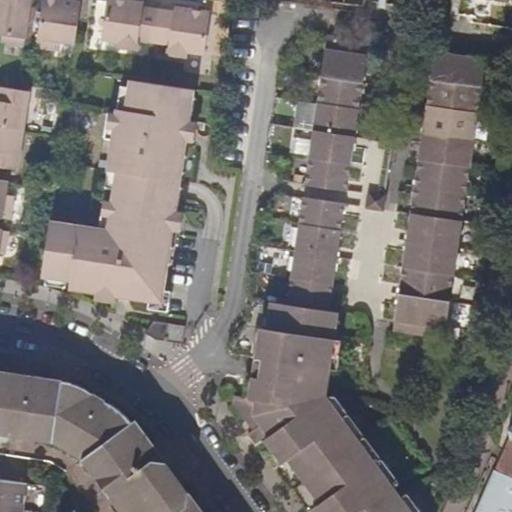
[(26,38),(32,0),(0,0),(0,33),(2,34),(1,42),(25,46),(26,38)]
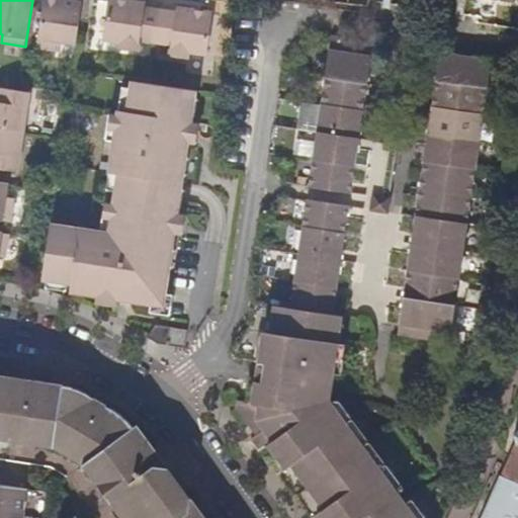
[(77,46),(84,0),(44,0),(38,39),(37,48),(60,51),(62,42),(77,46)]
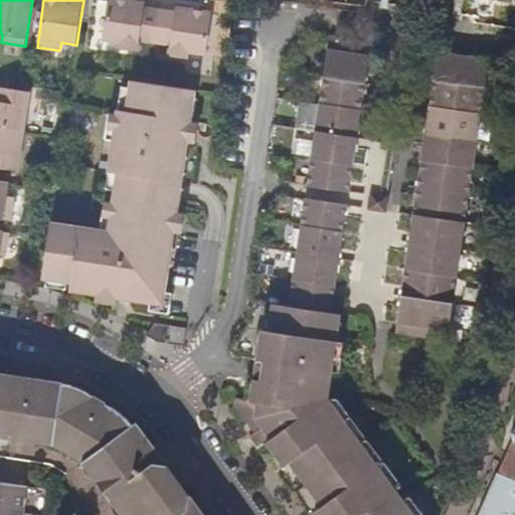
[(145,2),(132,0),(109,0),(104,40),(120,43),(119,48),(138,51),(139,45),(144,7),(145,2)]
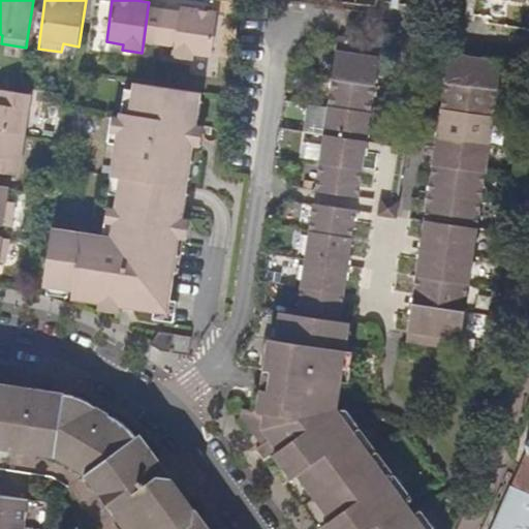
[(528,0),(288,0),(288,3),(302,2),(358,11),(359,0),(509,0),(509,1),(528,3),(528,0)]
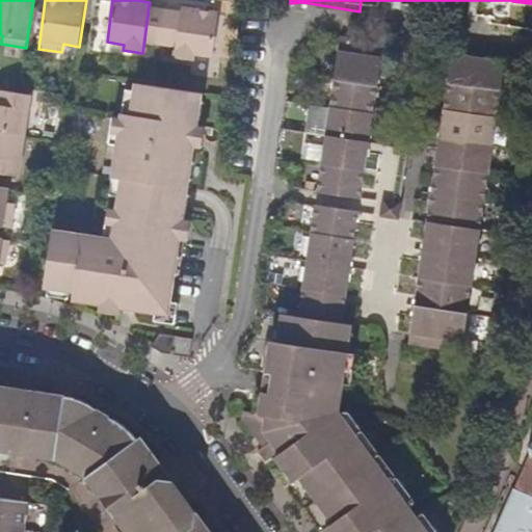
[(182,12),(180,11),(174,52),(174,57),(194,60),(195,55),(211,57),(218,11),(215,11),(183,6),(182,12)]
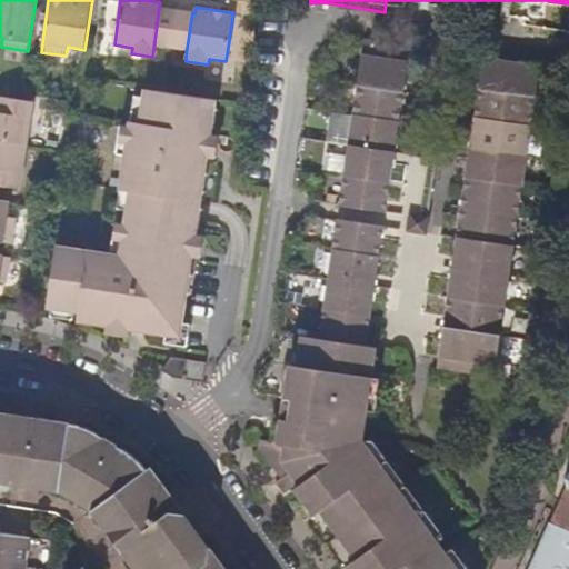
[(365,39),(341,203),(386,210),(399,120),(403,91),(408,59),(410,46),(365,39)]
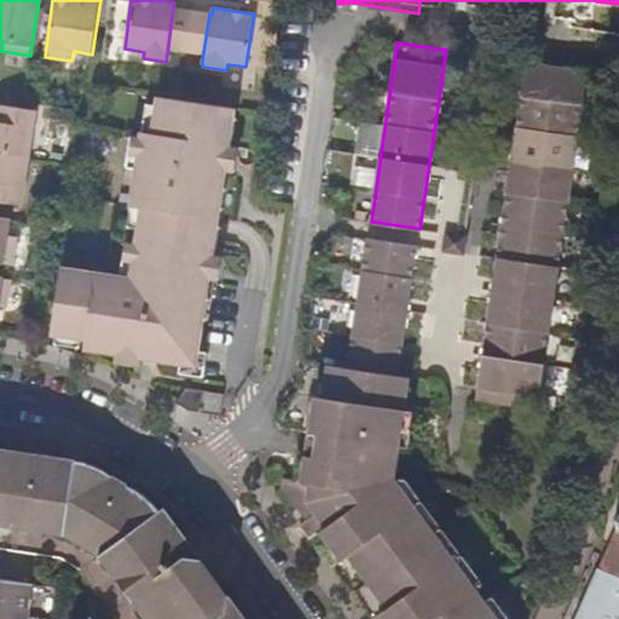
[(479,387),(478,400),(537,410),(539,397),(544,364),(549,333),(554,299),(573,169),(583,103),(588,70),(527,61),(521,93),(513,160),(508,192),(503,223),(498,255),(493,289),(484,354),(479,387)]
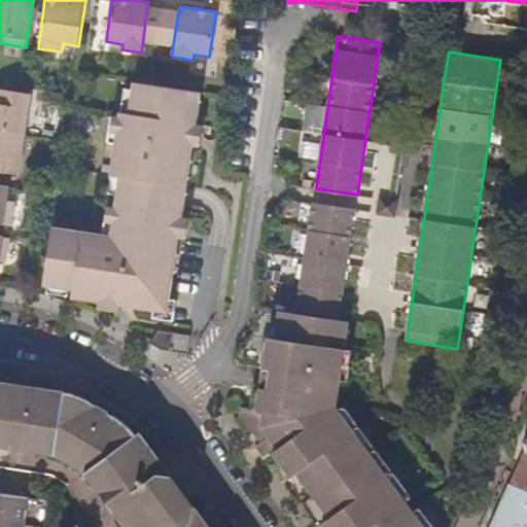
[(202,92),(153,83),(132,80),(127,112),(119,111),(109,175),(118,177),(110,235),(53,226),(50,243),(44,286),(71,289),(70,300),(168,313),(202,92)]
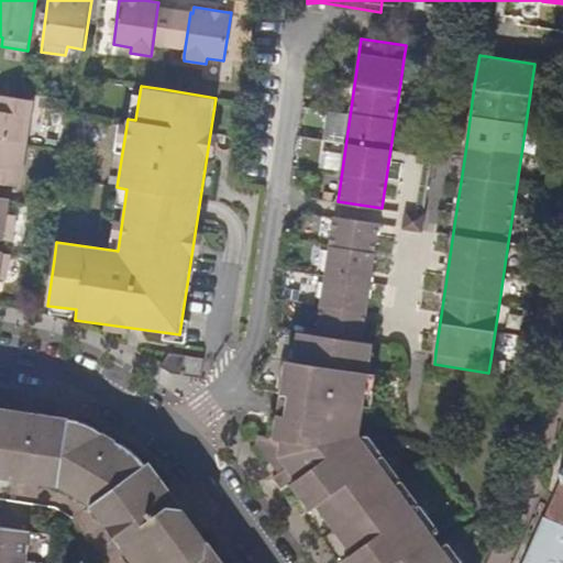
[(0,94),(0,138),(28,142),(34,100),(0,94)]
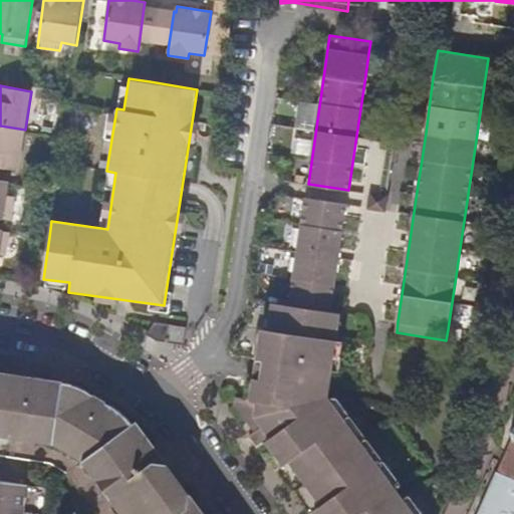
[(0,125),(0,167),(19,171),(25,130),(0,125)]
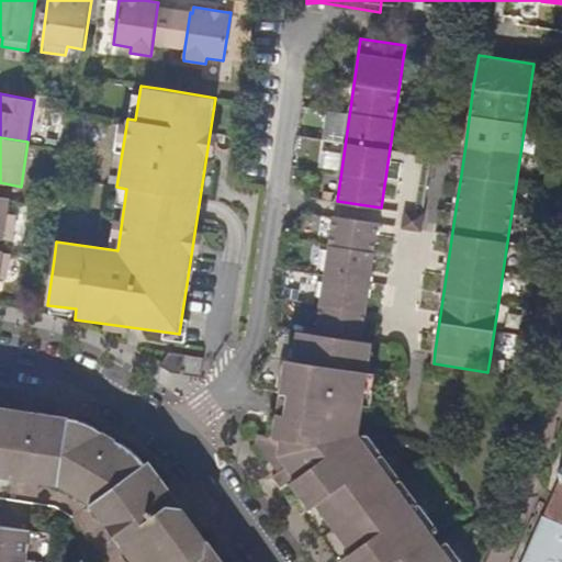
[(10,197),(0,195),(0,237),(4,238),(13,240),(18,215),(8,214),(10,197)]
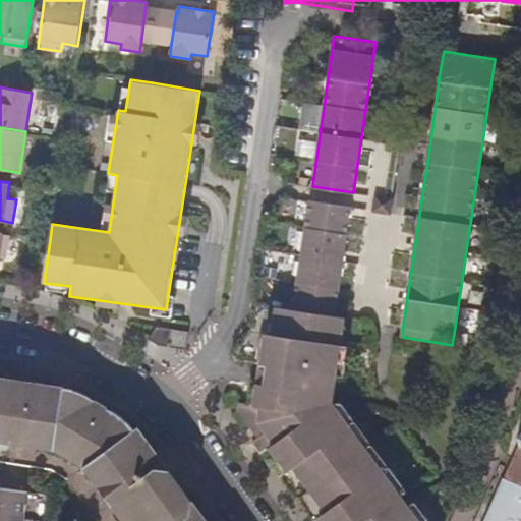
[(308,200),(292,309),(335,316),(340,288),(343,262),(351,207),(308,200)]
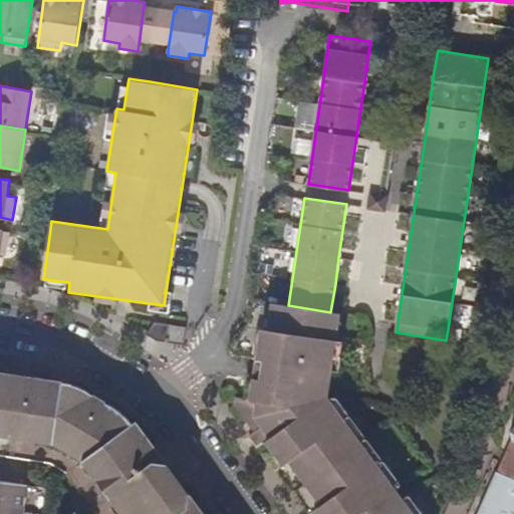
[(11,231),(0,229),(0,252),(7,254),(11,231)]
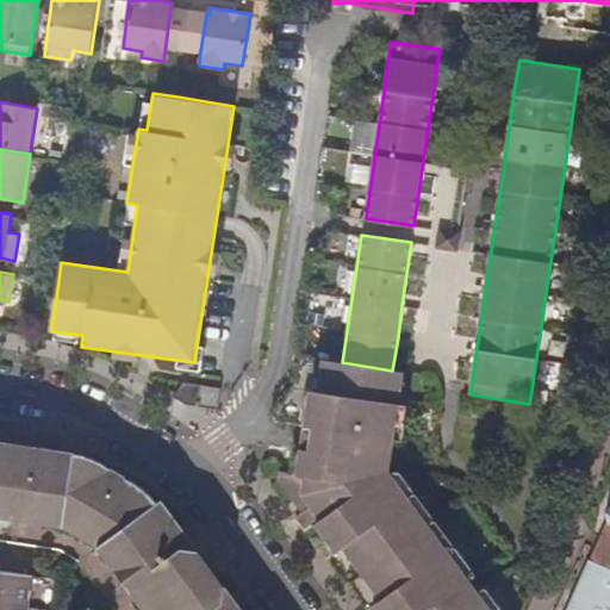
[(492,609),(467,577),(447,548),(390,472),(398,418),(404,373),(392,371),(342,362),(322,360),(317,391),(310,390),(305,424),(298,473),(280,472),(279,483),(302,512),(297,516),(366,609),(492,609)]
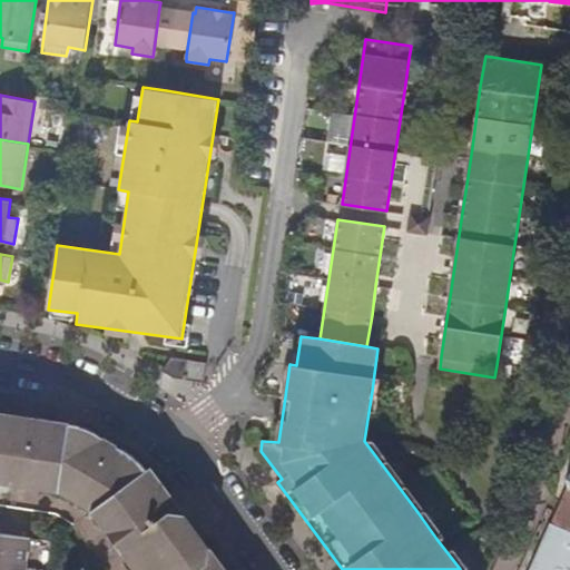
[(174,376),(188,359),(173,356),(164,369),(174,376)]
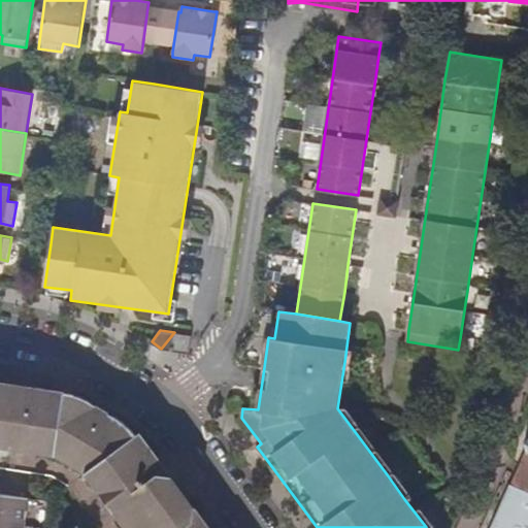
[(188,353),(191,334),(174,332),(172,351),(188,353)]
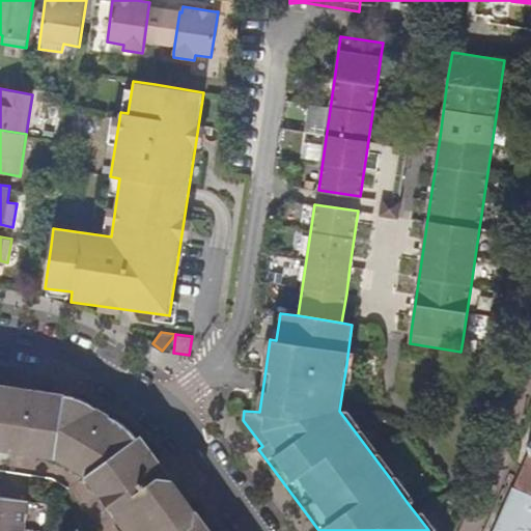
[(85,477),(124,530),(212,530),(204,521),(140,435),(137,438),(108,413),(90,404),(64,394),(0,383),(0,450),(7,451),(55,459),(85,477)]
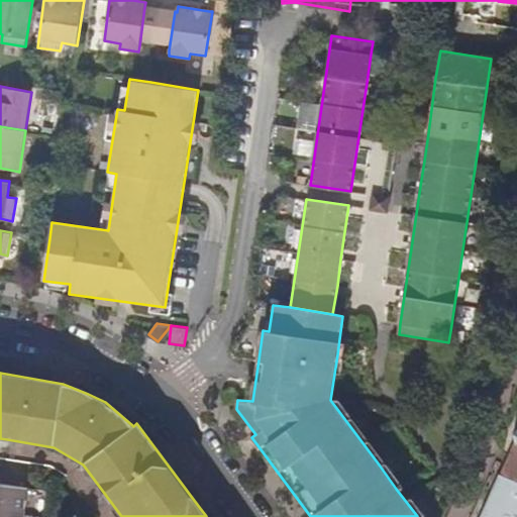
[(516,428),(513,432),(516,441),(502,473),(516,479),(516,428)]
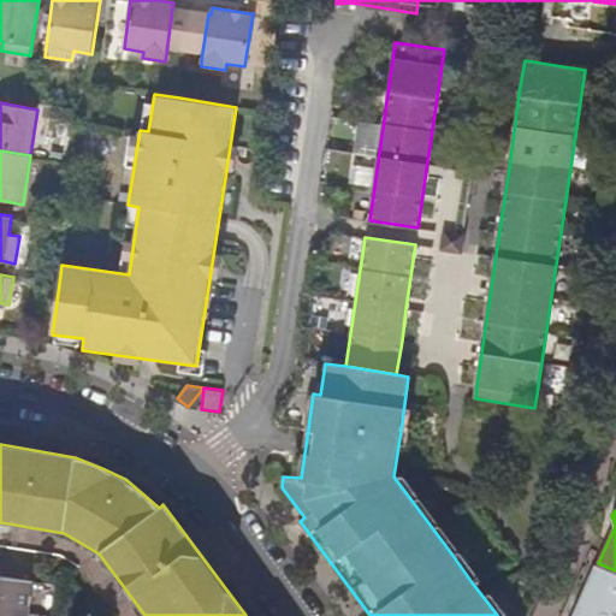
[(615,615),(615,576),(593,566),(570,615),(615,615)]
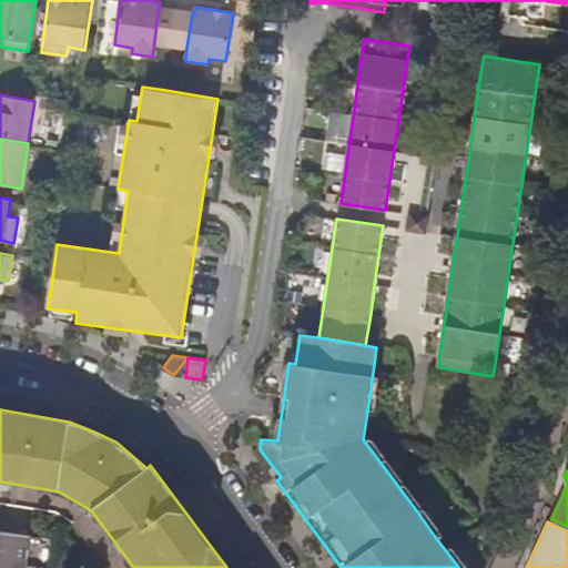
[(0,567),(26,567),(31,537),(0,531),(0,567)]
